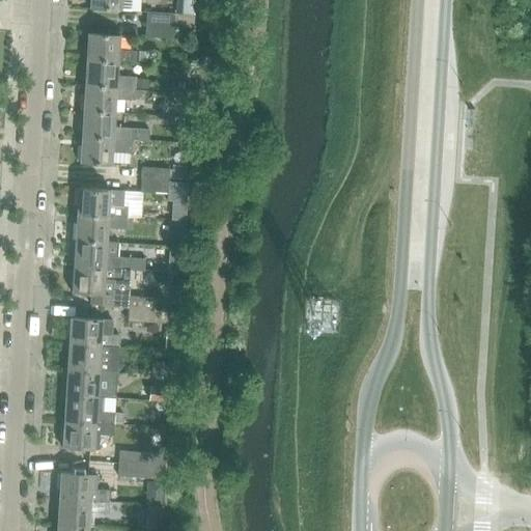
[(89,0),(89,7),(131,10),(131,0),(89,0)]
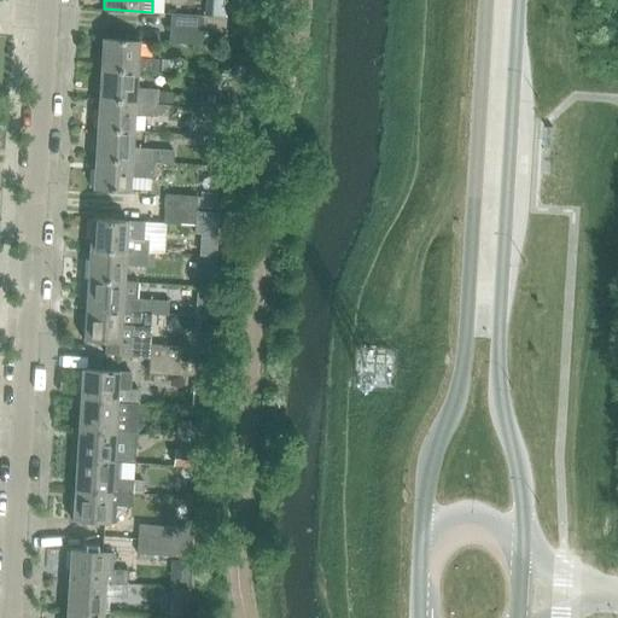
[(170,28),(203,30),(223,31),(225,17),(172,13),(170,28)]
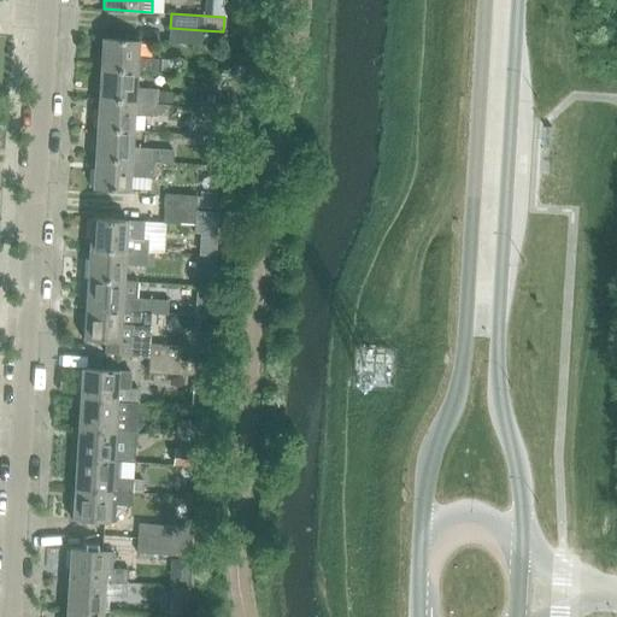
[(203,30),(170,28),(170,42),(201,45),(203,30)]
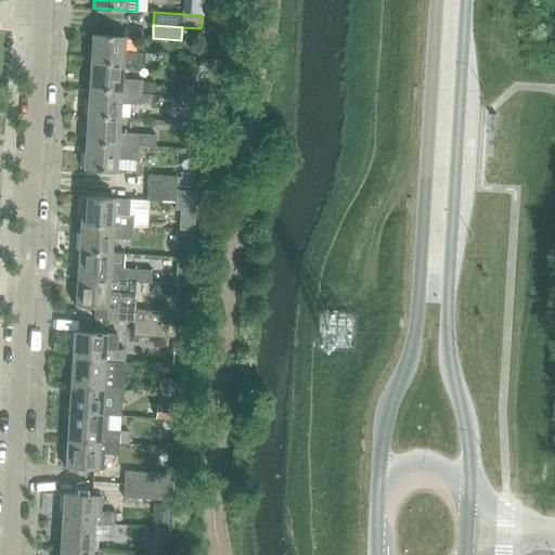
[(92,35),(90,63),(124,64),(142,66),(143,53),(124,52),(125,37),(92,35)]
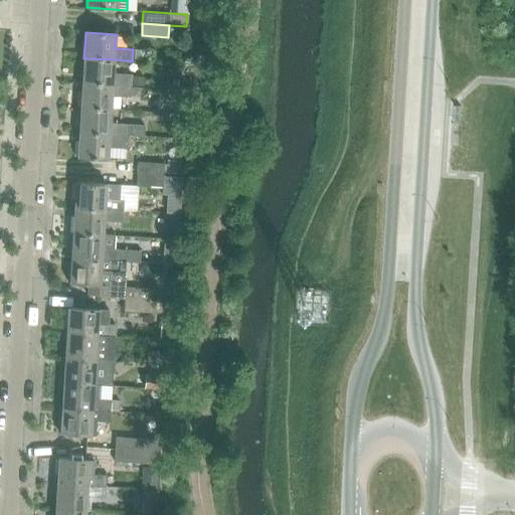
[(83,58),(82,82),(131,86),(131,74),(114,73),(115,59),(83,58)]
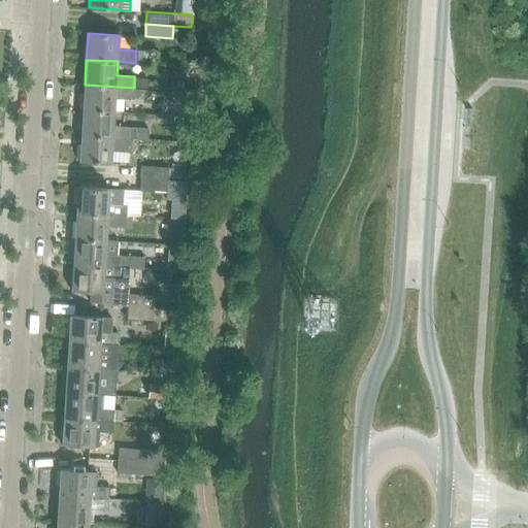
[(136,78),(135,88),(145,89),(145,79),(136,78)]
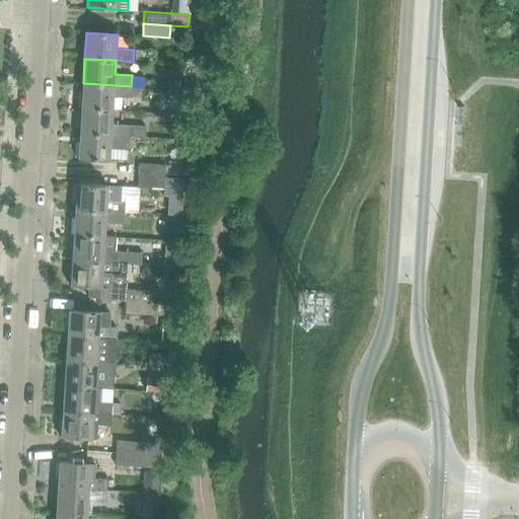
[(83,83),(81,108),(113,110),(114,96),(131,97),(132,86),(83,83)]
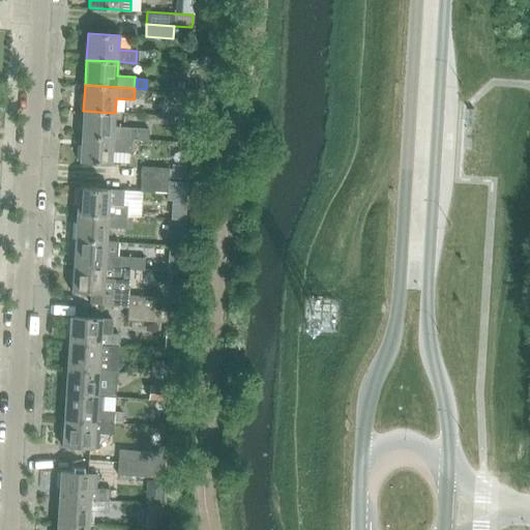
[(83,111),(82,137),(130,140),(130,141),(148,142),(148,129),(131,128),(114,127),(115,113),(83,111)]
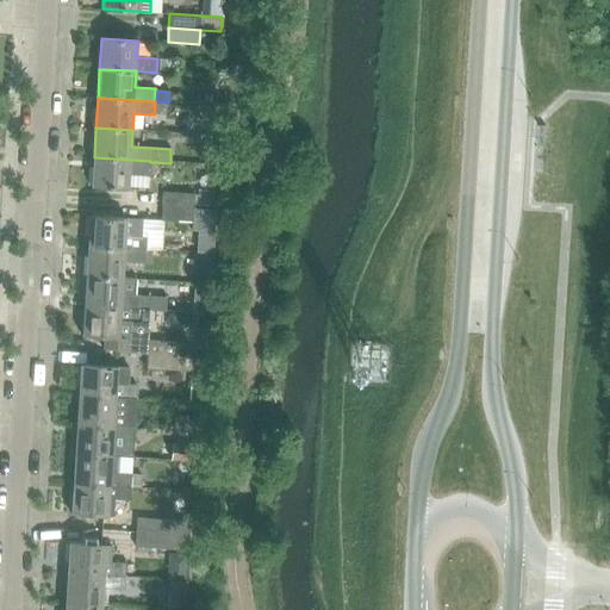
[(150,161),(94,157),(92,187),(129,190),(130,173),(150,174),(150,161)]
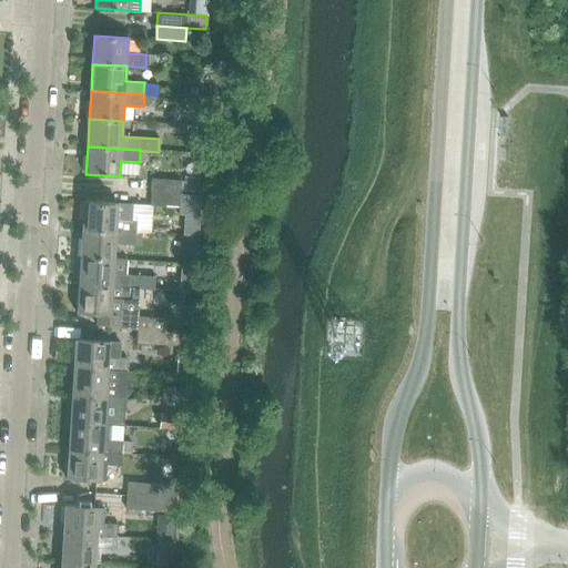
[(153,179),(152,191),(181,193),(182,181),(153,179)]
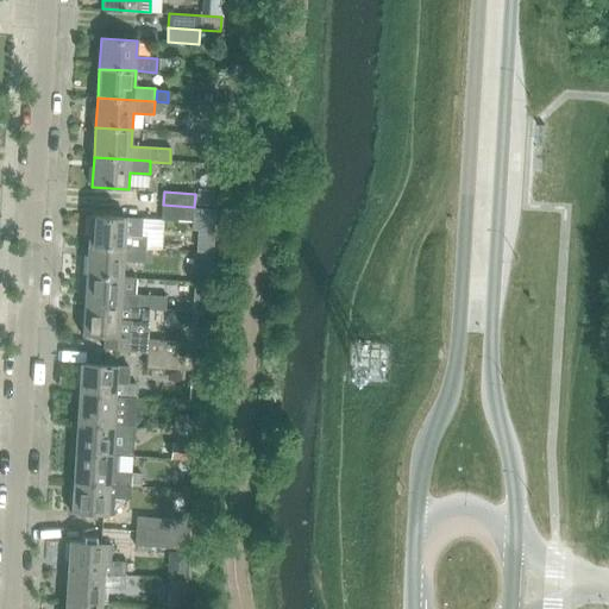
[(198,193),(198,205),(214,205),(215,194),(198,193)]
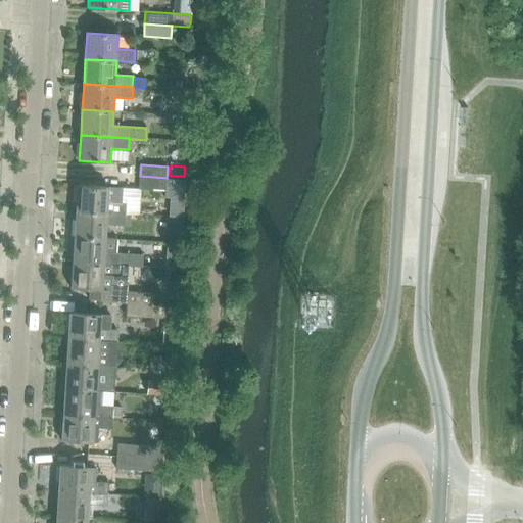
[(167,178),(140,176),(139,188),(165,189),(167,178)]
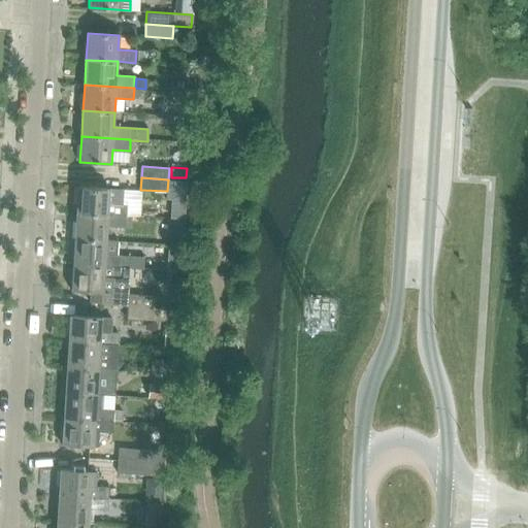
[(167,191),(166,198),(172,199),(186,200),(187,180),(168,179),(167,191)]
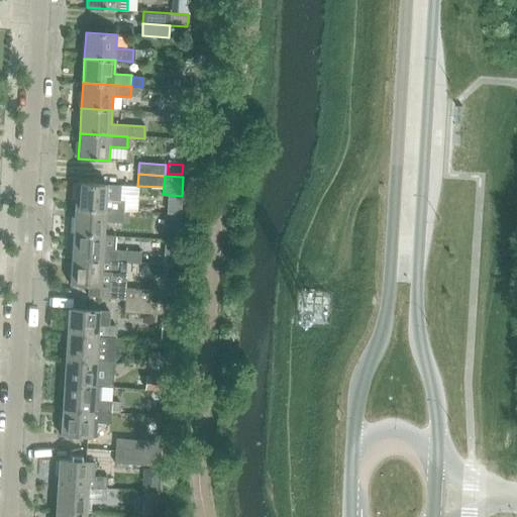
[(76,195),(76,209),(123,212),(124,201),(119,200),(120,186),(77,184),(76,195)]
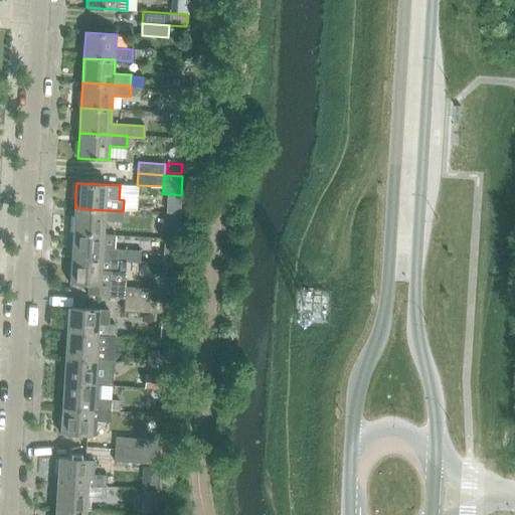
[(75,208),(73,234),(105,235),(106,222),(123,223),(123,211),(75,208)]
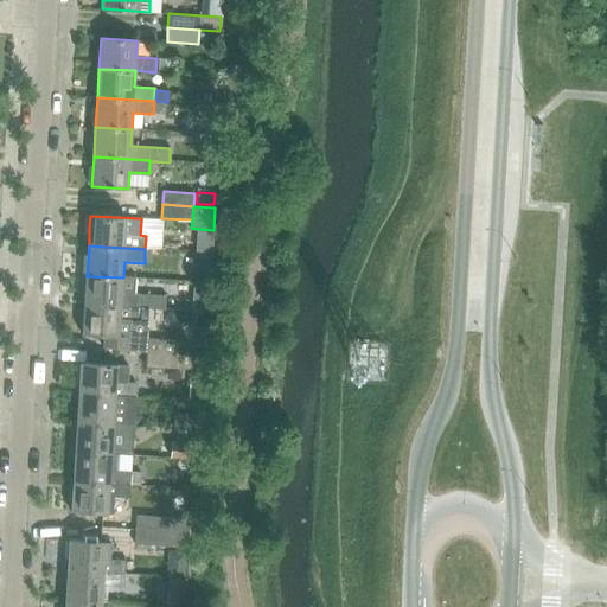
[(192,253),(191,268),(206,268),(208,253),(203,253),(192,253)]
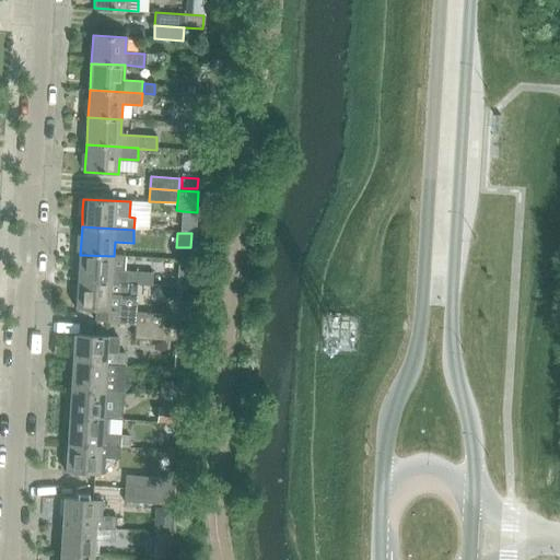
[(80,255),(78,281),(130,284),(131,272),(126,272),(127,257),(114,256),(80,255)]
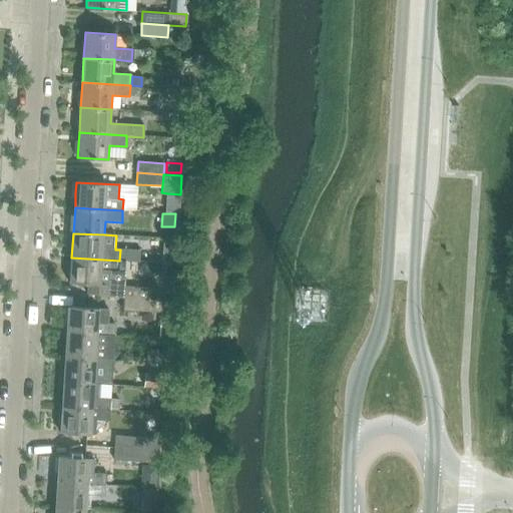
[(120,249),(119,261),(150,263),(151,251),(120,249)]
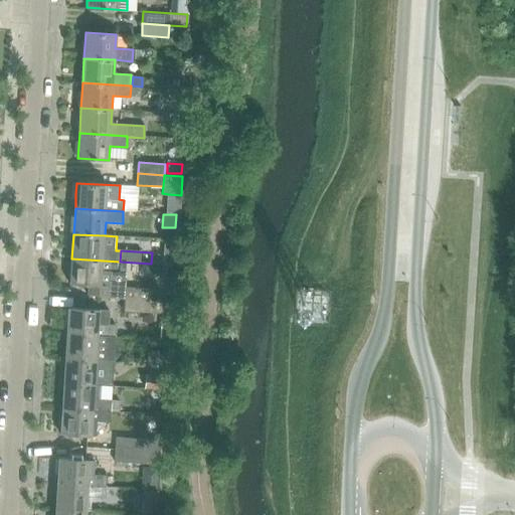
[(71,259),(70,284),(89,285),(89,295),(108,297),(108,299),(124,299),(124,287),(111,286),(102,286),(103,272),(120,273),(120,262),(71,259)]
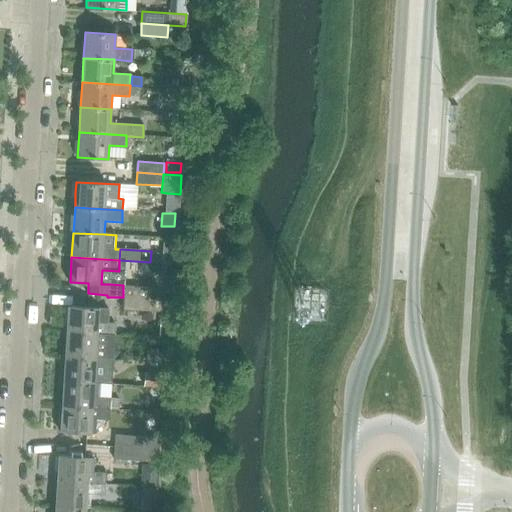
[(123,297),(123,298),(124,298),(150,299),(151,287),(123,285),(123,297)]
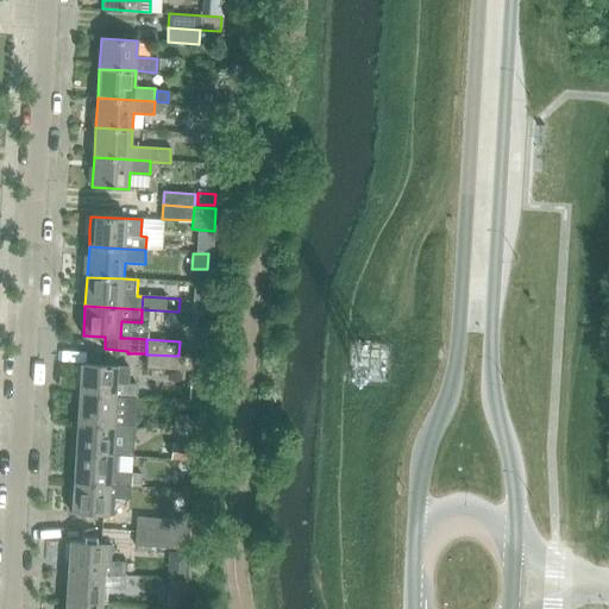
[(148,355),(148,369),(179,370),(202,372),(203,357),(180,356),(179,356),(148,355)]
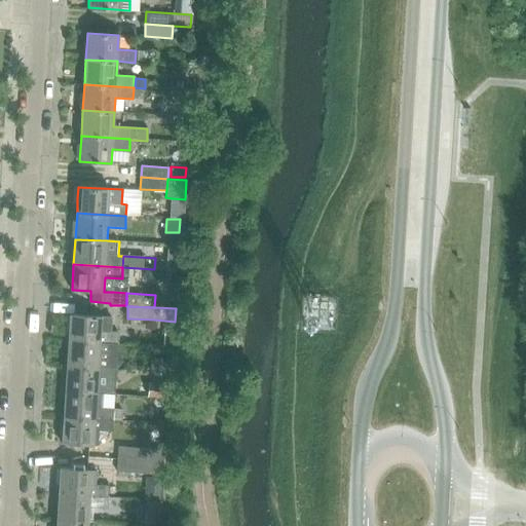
[(70,314),(68,342),(118,344),(119,332),(111,332),(112,317),(102,316),(70,314)]
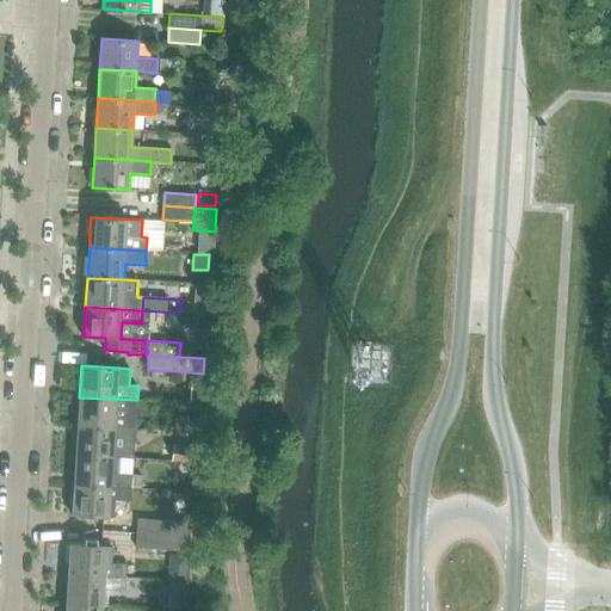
[(79,397),(78,426),(135,430),(136,417),(137,400),(79,397)]
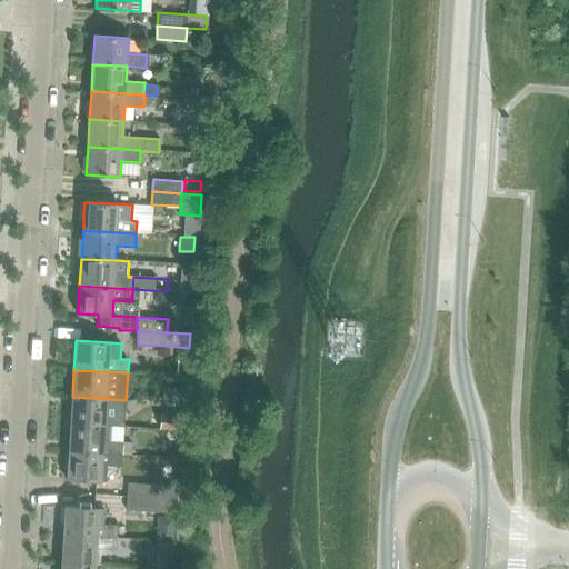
[(163,388),(162,402),(183,403),(183,389),(163,388)]
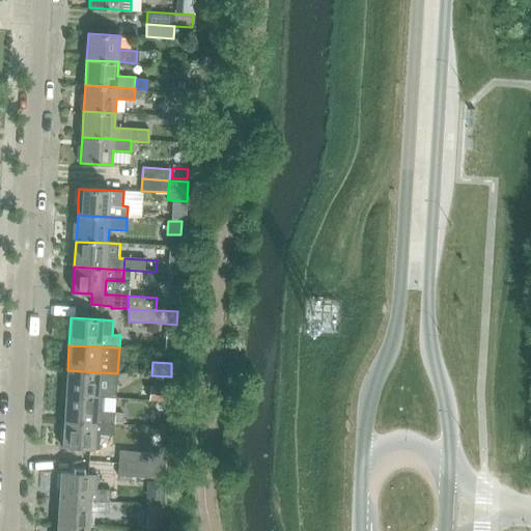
[(67,370),(66,395),(99,397),(103,397),(103,384),(117,385),(117,373),(67,370)]
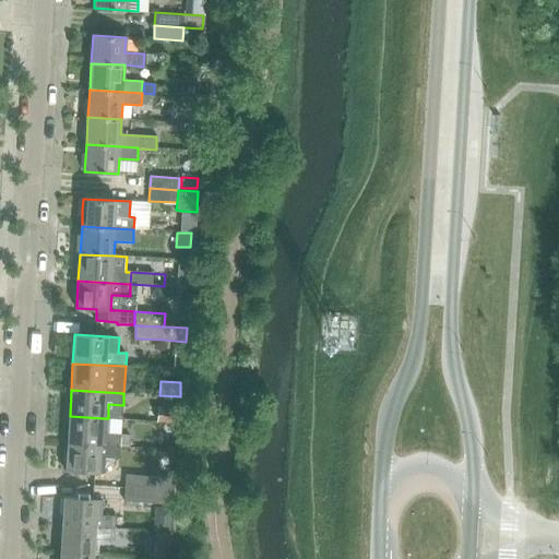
[(157,407),(156,421),(178,423),(179,408),(157,407)]
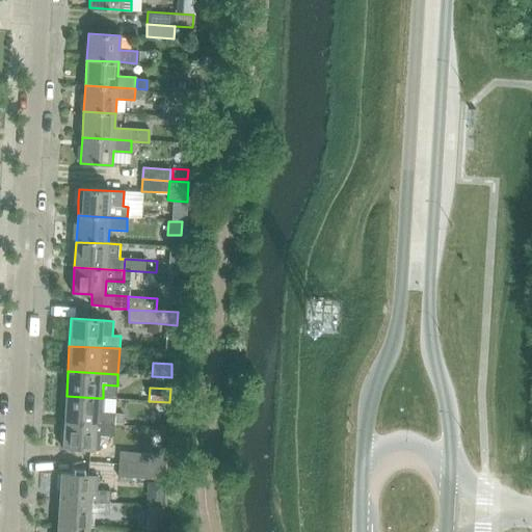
[(67,396),(64,422),(115,425),(115,414),(102,413),(103,398),(99,398),(67,396)]
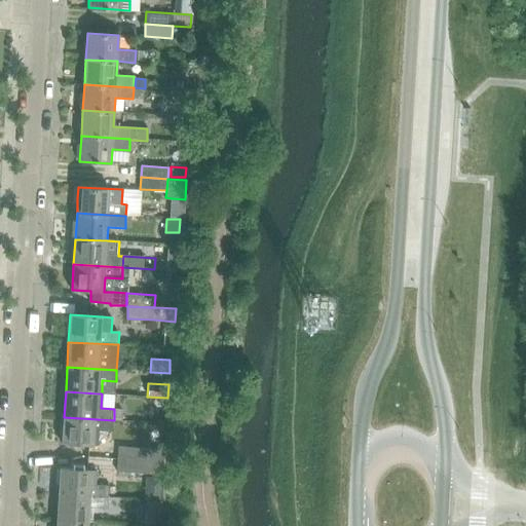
[(123,410),(114,409),(114,420),(122,420),(123,410)]
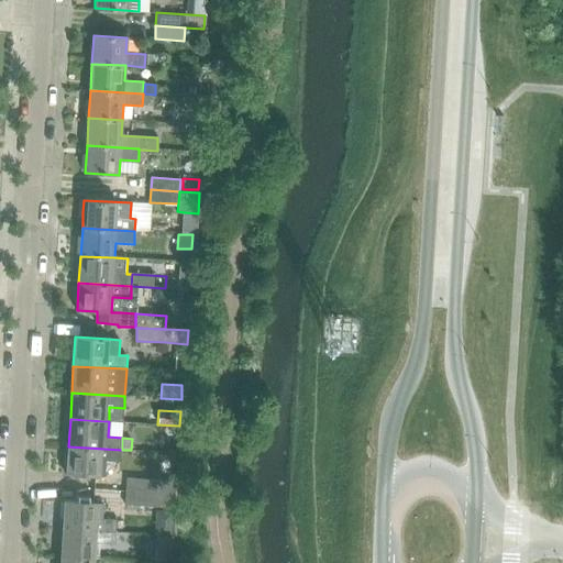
[(68,446),(67,474),(101,476),(105,476),(106,461),(121,462),(122,450),(68,446)]
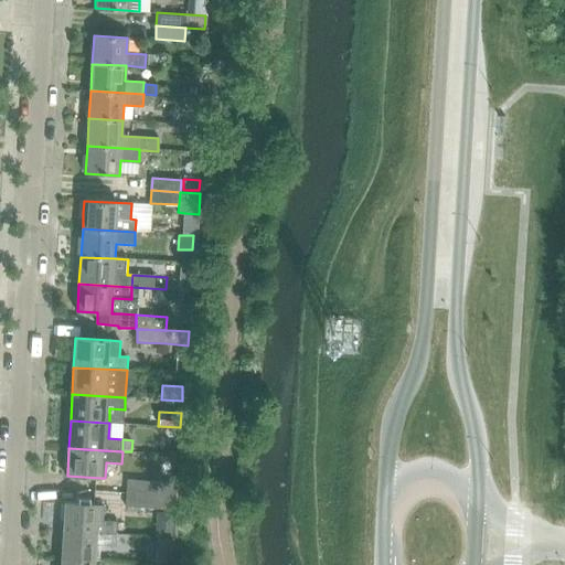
[(128,480),(127,493),(157,496),(176,497),(177,483),(157,482),(128,480)]
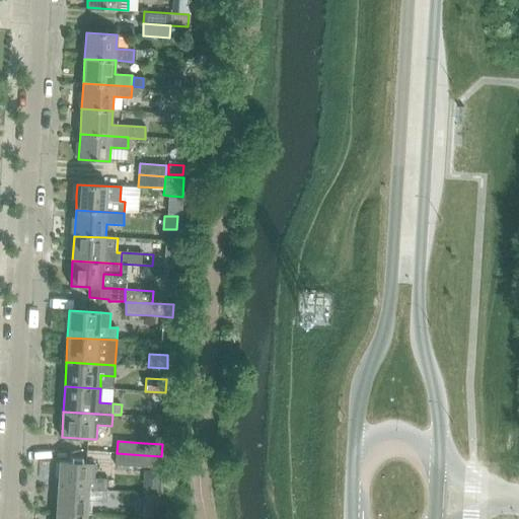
[(144,455),(117,453),(117,465),(143,467),(144,455)]
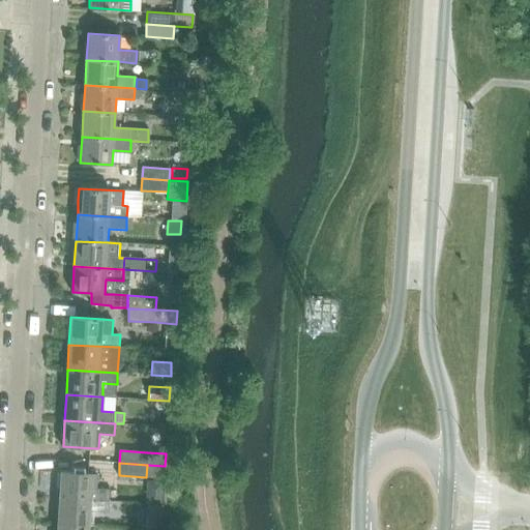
[(61,471),(59,498),(110,501),(110,490),(96,489),(97,475),(93,474),(61,471)]
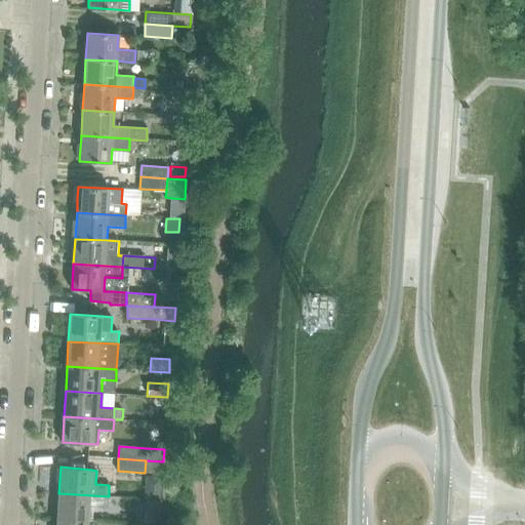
[(146,476),(145,498),(159,499),(161,477),(146,476)]
